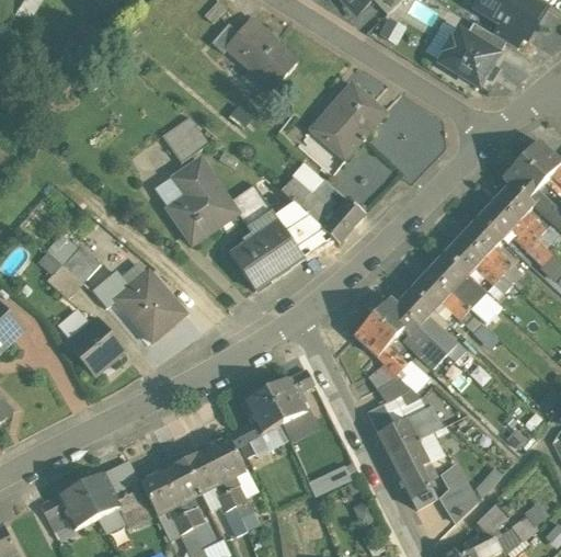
[(24,0),(15,14),(26,22),(39,0),(24,0)]
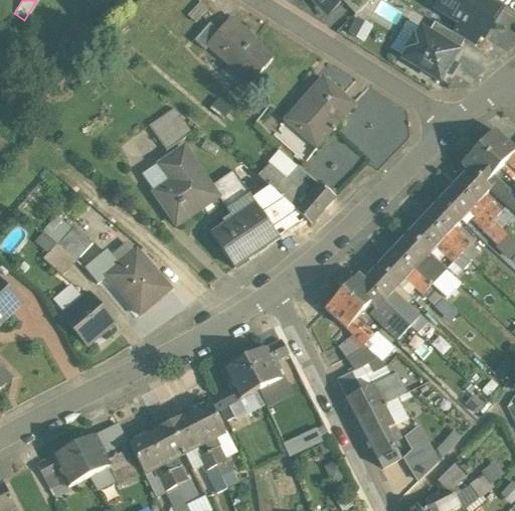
[(90,0),(103,8),(108,0),(90,0)]
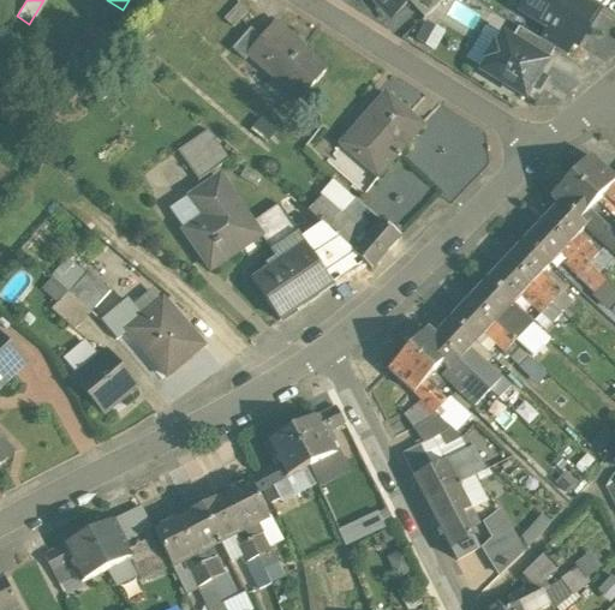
[(239,0),(224,16),(233,24),(248,9),(239,0)]
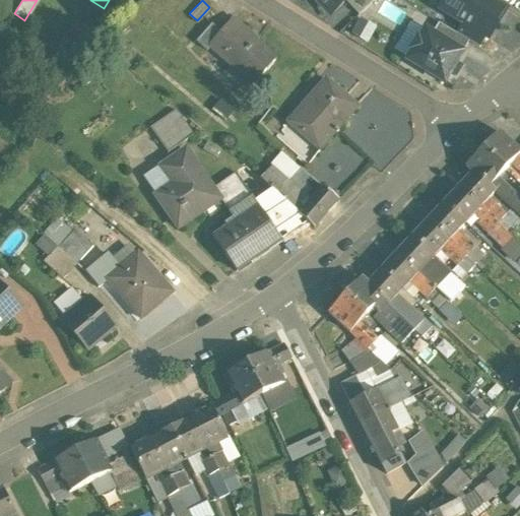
[(323,0),(332,9),(342,0),(323,0)]
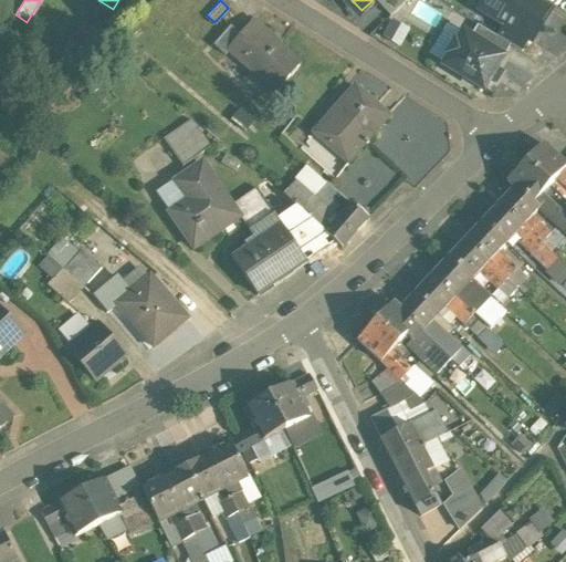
[(381,0),(391,11),(402,0),(381,0)]
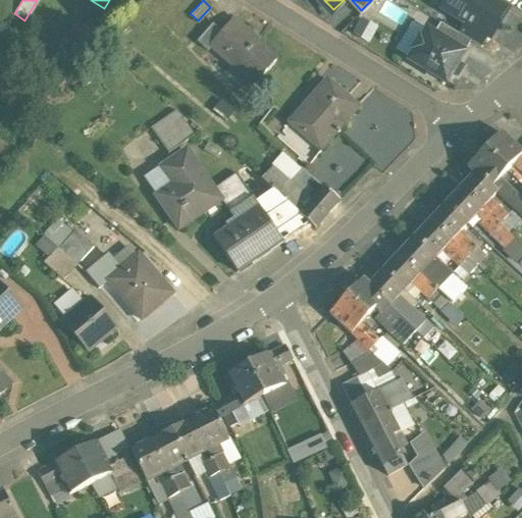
[(490,36),(509,5),(500,0),(446,0),(441,6),(464,19),(488,35),(490,36)]
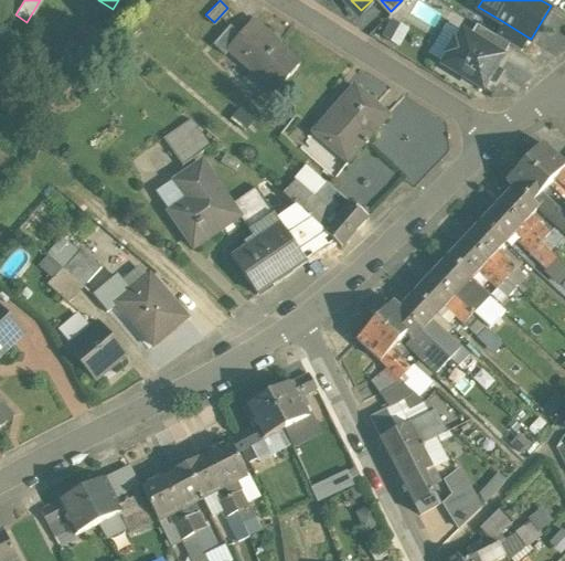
[(299,62),(252,19),(241,32),(228,45),(230,46),(253,67),(245,75),(251,81),(248,83),(254,87),(256,85),(268,96),(299,62)]
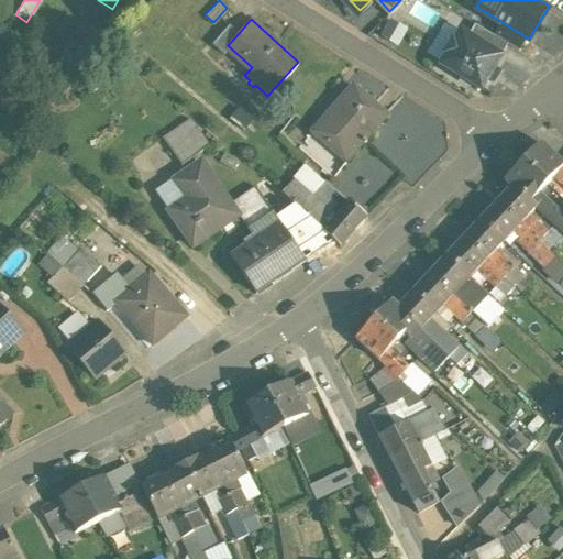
[(494,32),(474,20),(467,32),(500,52),(508,41),(494,32)]
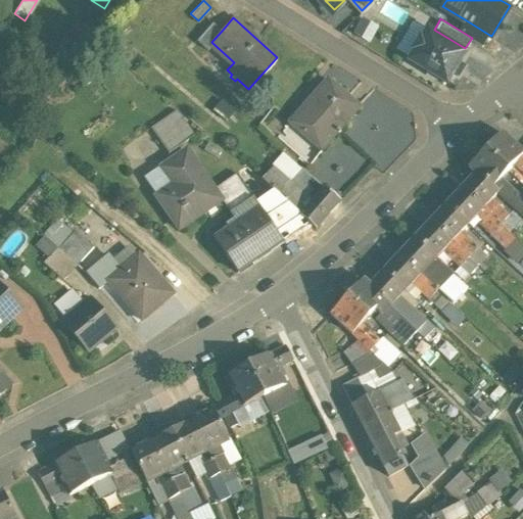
[(489,35),(465,19),(459,30),(472,38),(483,45),(489,35)]
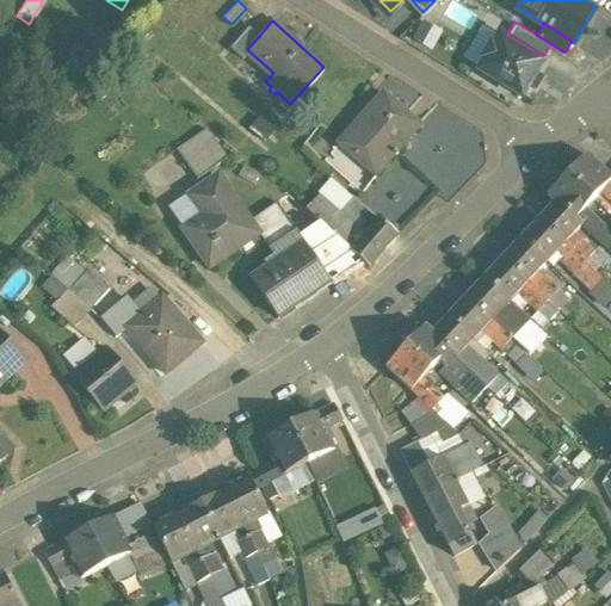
[(248,24),(230,45),(244,56),(248,50),(247,49),(260,35),(248,24)]
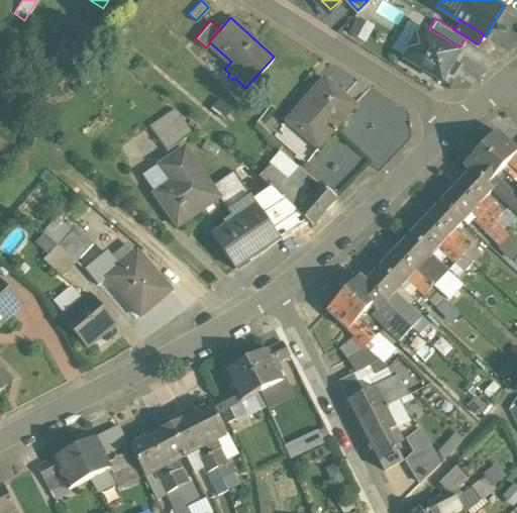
[(429,29),(423,25),(417,34),(415,33),(408,45),(410,46),(404,56),(441,79),(460,48),(459,47),(429,29)]
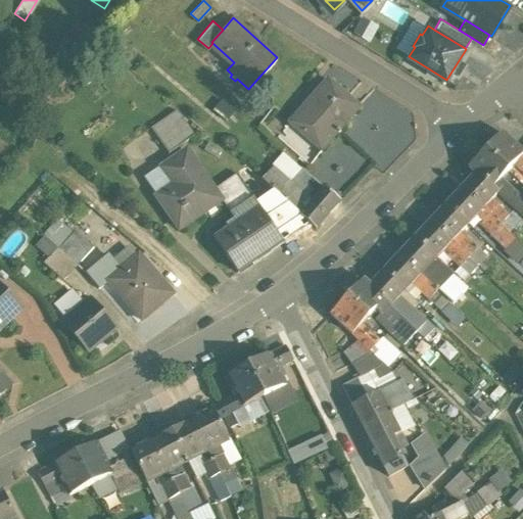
[(329,77),(290,121),(320,147),(336,129),(338,131),(340,129),(338,127),(359,103),(329,77)]
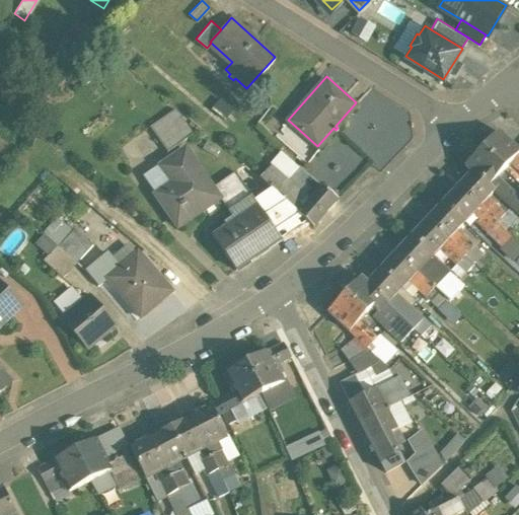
[(174,106),(149,125),(167,150),(193,133),(174,106)]
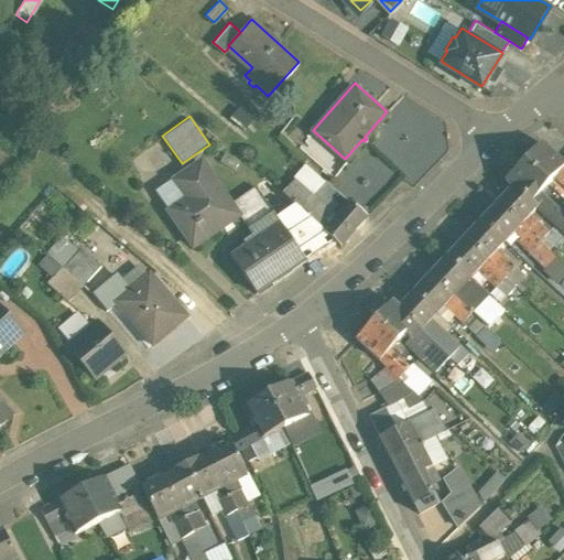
[(563,161),(563,160),(541,140),(524,159),(548,180),(554,172),(563,162),(563,161)]
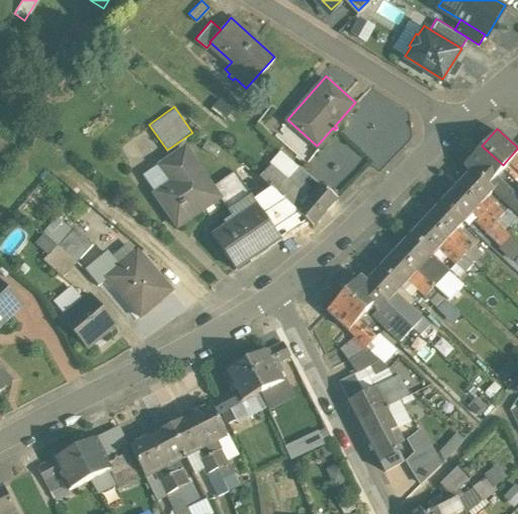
[(503,165),(482,146),(466,162),(488,182),(496,172),(503,165)]
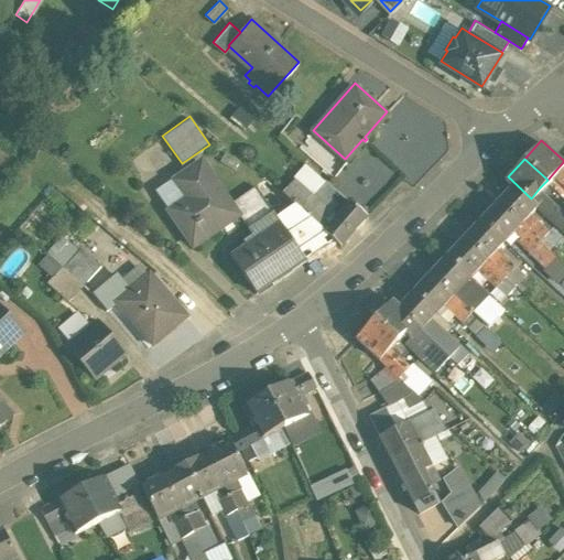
[(192,192),(169,207),(194,243),(237,213),(201,160),(181,174),(192,192)]
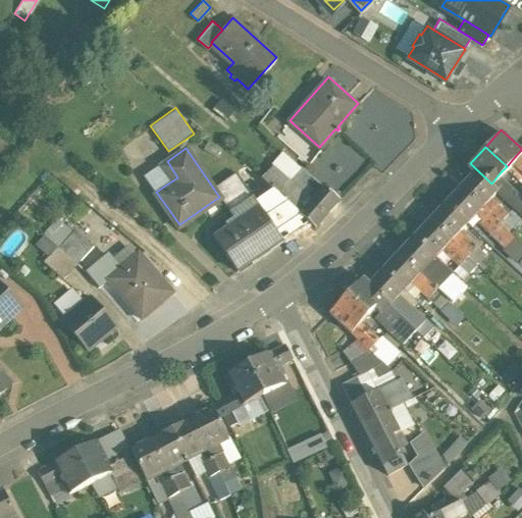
[(521,150),(513,159),(521,167),(521,150)]
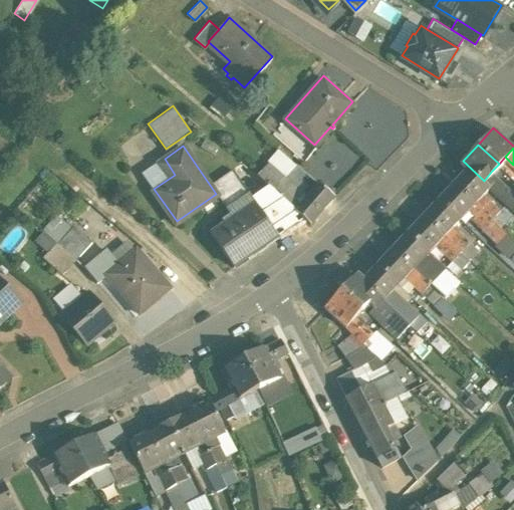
[(278,150),(257,174),(273,189),(284,175),(294,166),(278,150)]
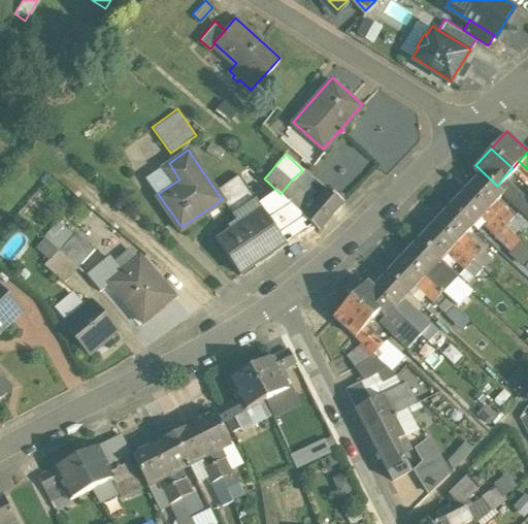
[(497,186),(475,165),(474,166),(481,171),(465,187),(488,207),(496,198),(503,191),(497,186)]
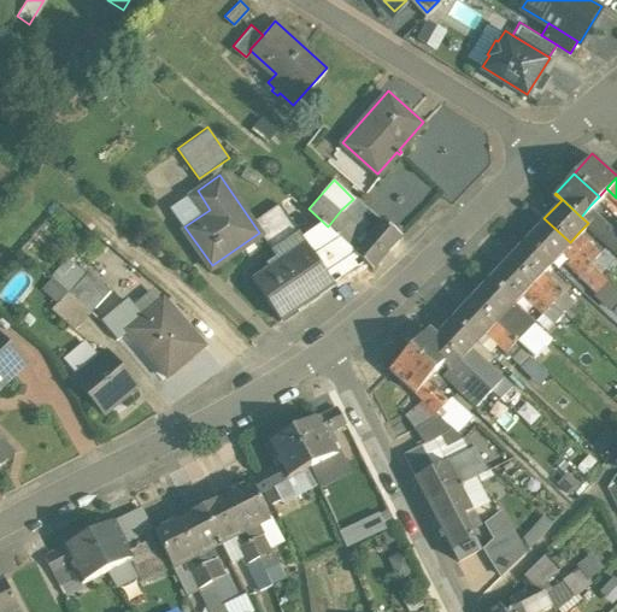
[(306,242),(280,201),(252,219),(280,260),(253,278),(280,317),(294,306),(297,307),(334,282),(325,270),(306,242)]
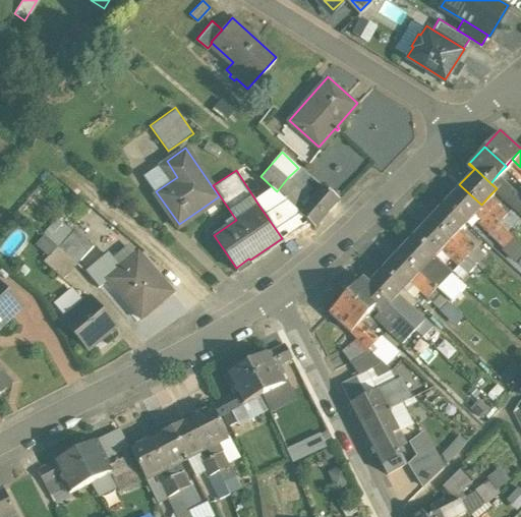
[(516,189),(499,173),(490,183),(497,188),(508,199),(516,189)]
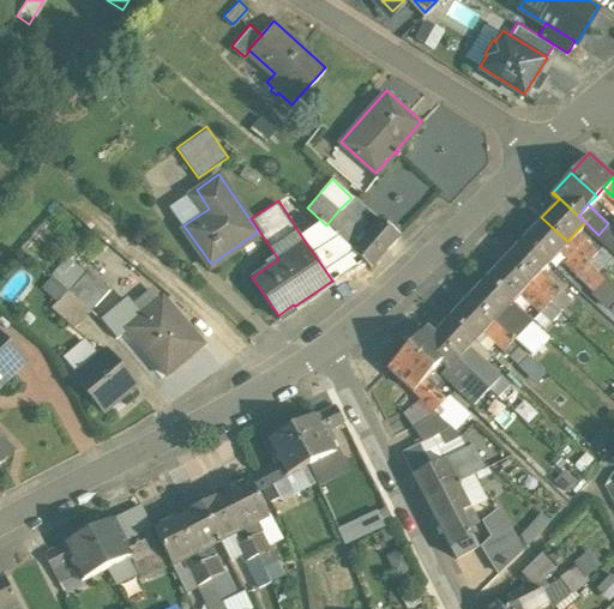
[(361,229),(339,209),(326,225),(353,248),(354,249),(353,251),(369,266),(398,233),(381,218),(375,215),(361,229)]
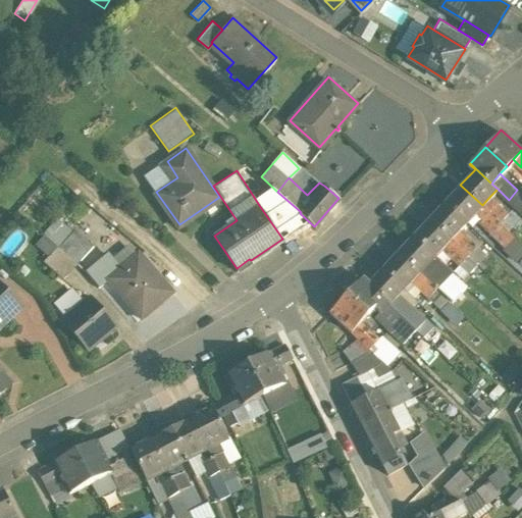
[(482,205),(460,185),(445,201),(466,221),(476,211),(482,205)]
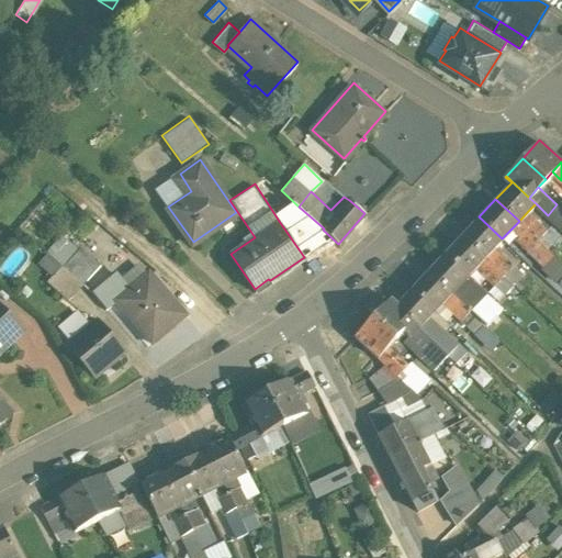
[(300,207),(279,221),(296,246),(323,227),(300,207)]
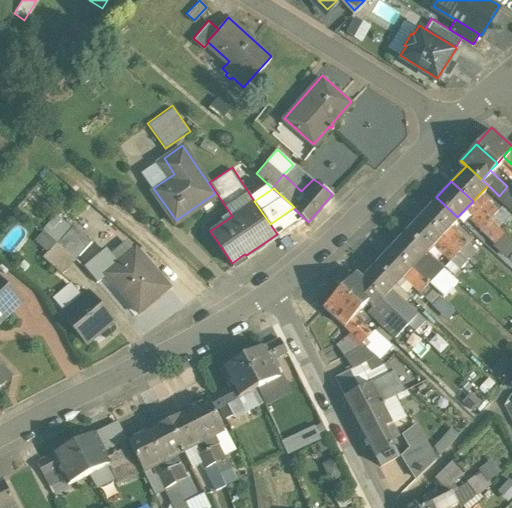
[(498,208),(481,192),(473,201),(489,217),(498,208)]
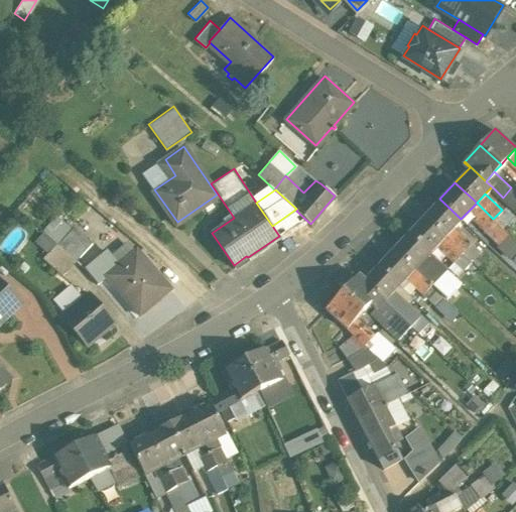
[(461,219),(439,199),(424,215),(445,235),(455,226),(461,219)]
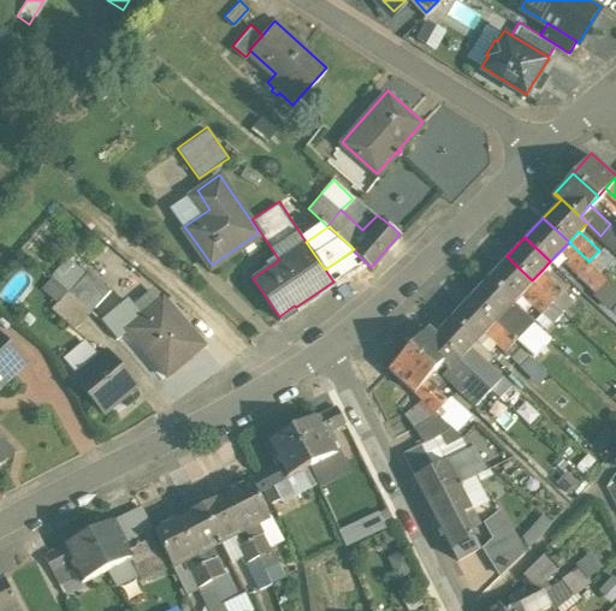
[(588,261),(569,242),(562,249),(568,256),(564,260),(578,272),(587,262),(588,261)]
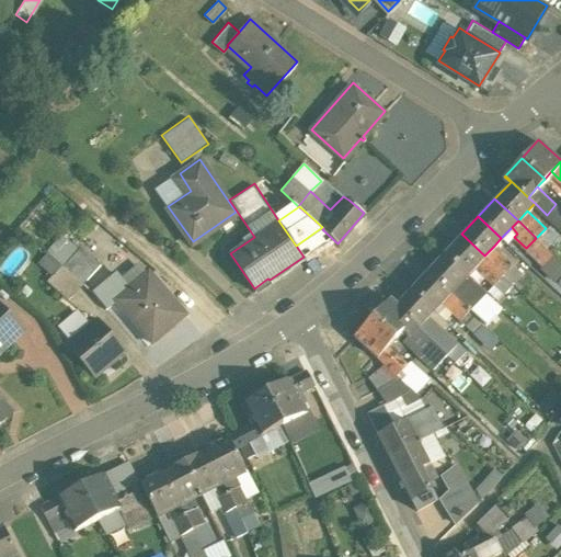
[(484,256),(461,234),(445,251),(468,273),(476,265),(484,256)]
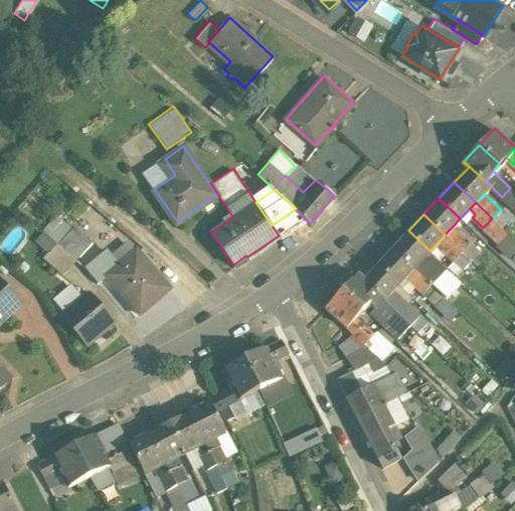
[(71,228),(59,217),(45,232),(56,242),(75,260),(92,241),(73,225),(71,228)]
